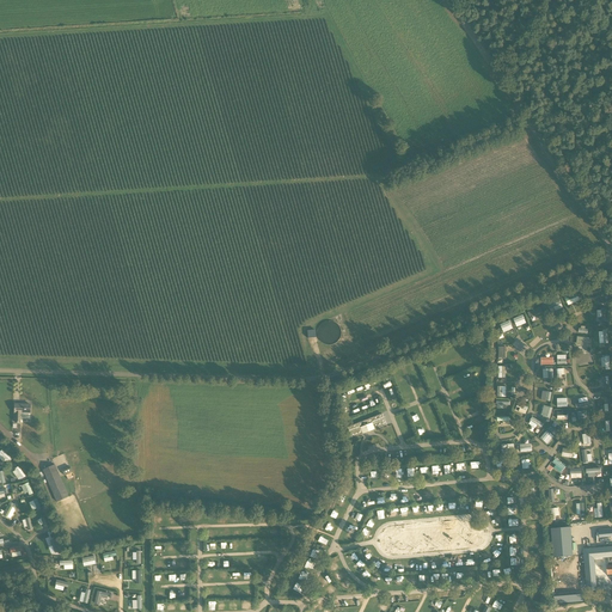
[(601,292),(604,291),(601,283),(589,288),(592,295),(601,292)]
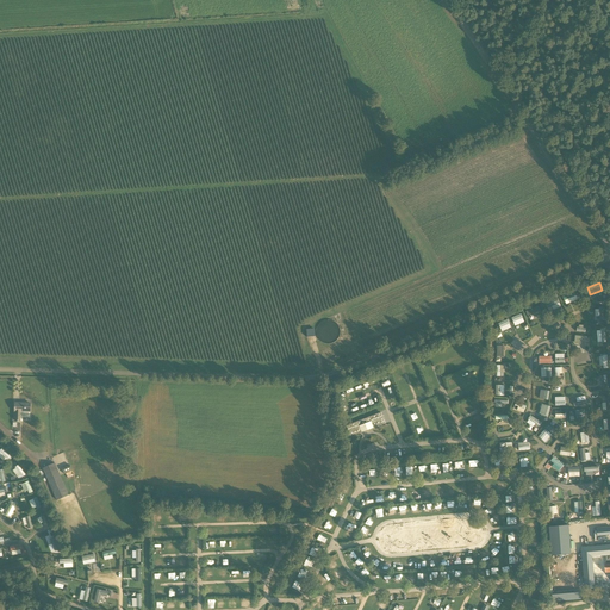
[(539,306),(527,312),(528,317),(541,311),(539,306)]
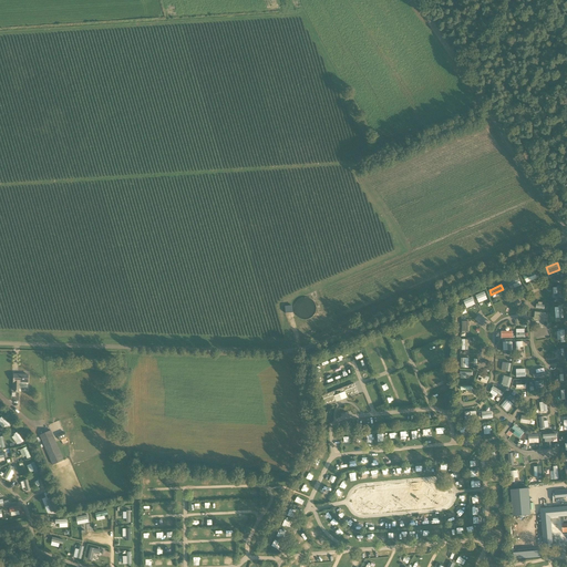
[(484,292),(475,296),(478,303),(487,299),(484,292)]
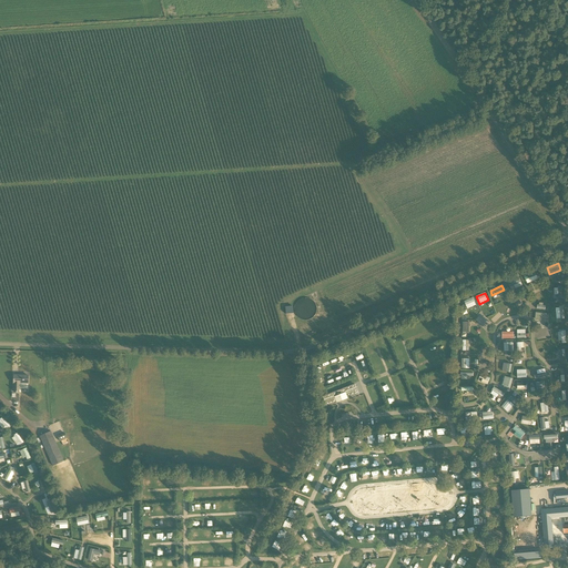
[(473,297),(465,301),(467,307),(475,304),(473,297)]
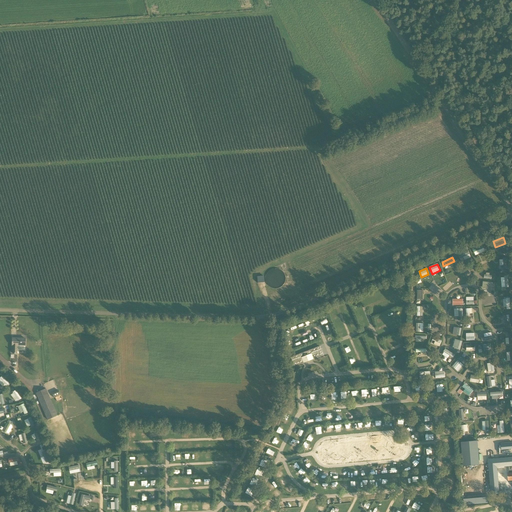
[(447,282),(451,280),(449,275),(441,278),(445,288),(448,286),(447,282)]
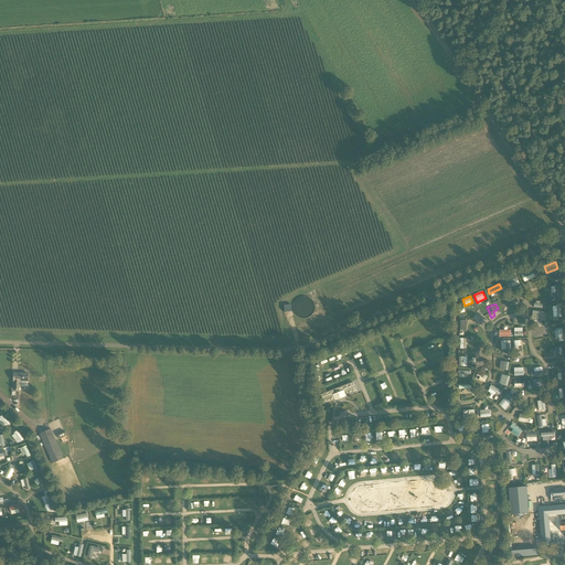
[(554,339),(558,339),(558,341),(563,341),(563,329),(554,330),(554,339)]
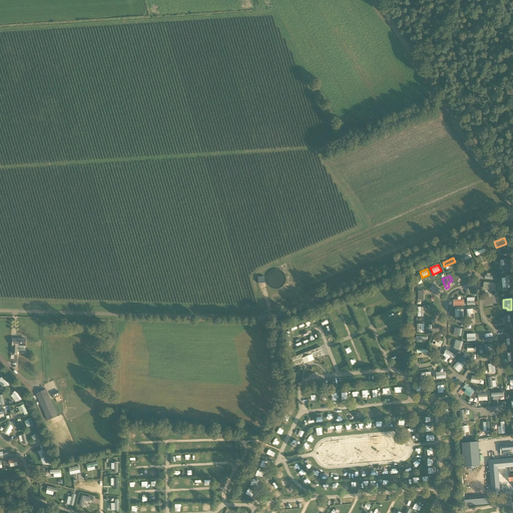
[(464,317),(463,309),(454,310),(455,317),(464,317)]
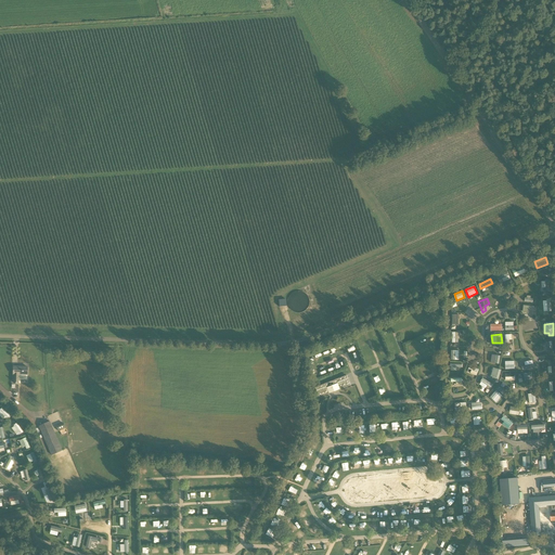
[(491,355),(490,363),(499,364),(500,356),(491,355)]
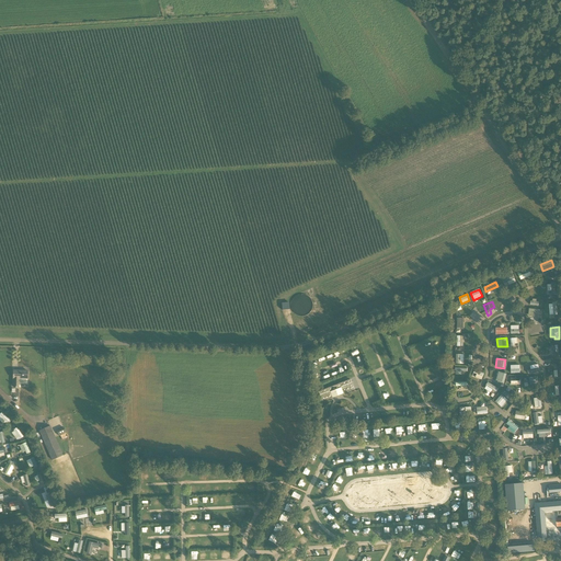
[(527,374),(539,373),(538,364),(529,365),(529,369),(527,370),(527,374)]
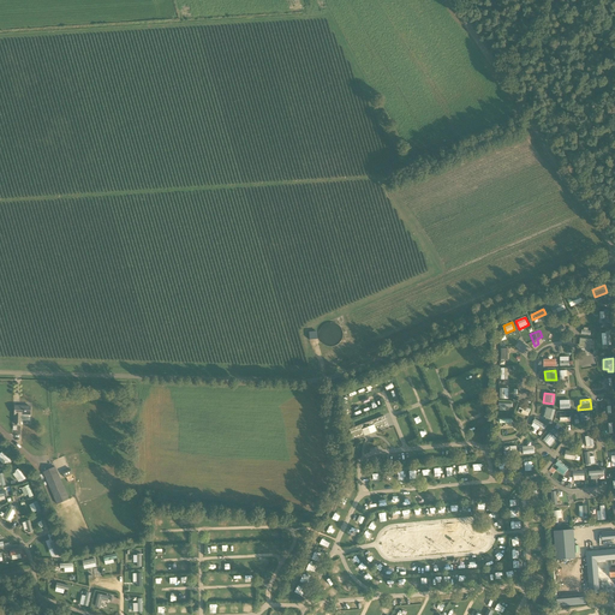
[(30,422),(30,416),(30,407),(15,406),(15,415),(16,415),(16,425),(23,425),(23,421),(30,422)]
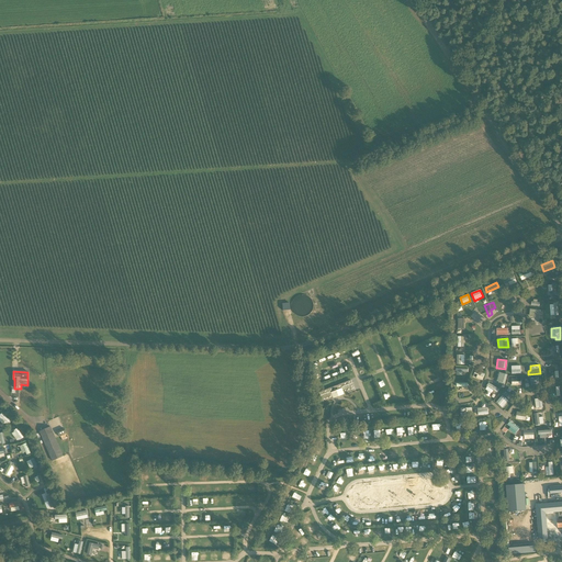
[(499,372),(496,381),(504,384),(507,375),(499,372)]
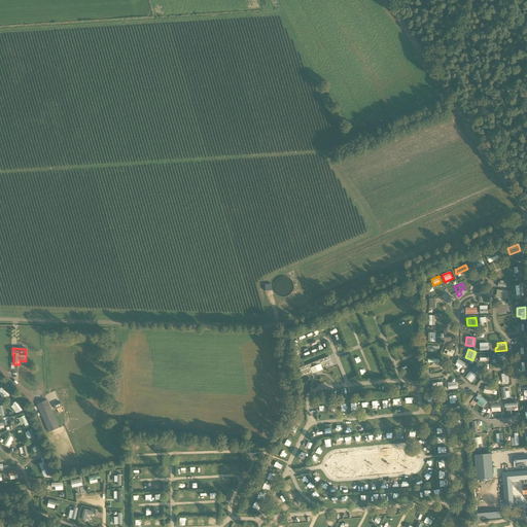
[(328,356),(299,367),(303,376),(331,364),(328,356)]
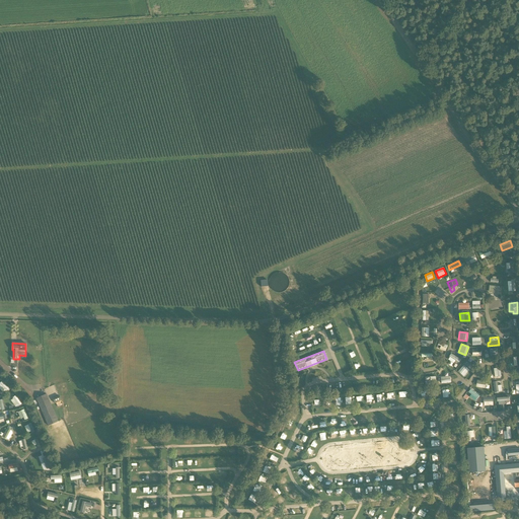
[(455,361),(458,362),(460,359),(450,354),(447,360),(454,363),(455,361)]
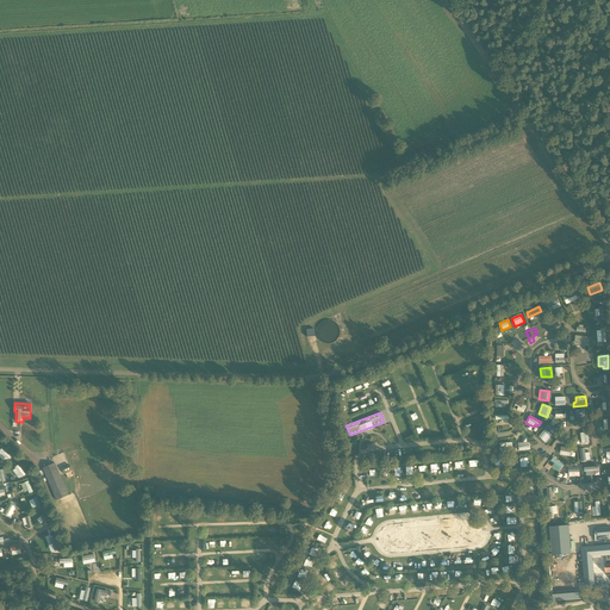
[(545,429),(537,436),(546,443),(552,435),(545,429)]
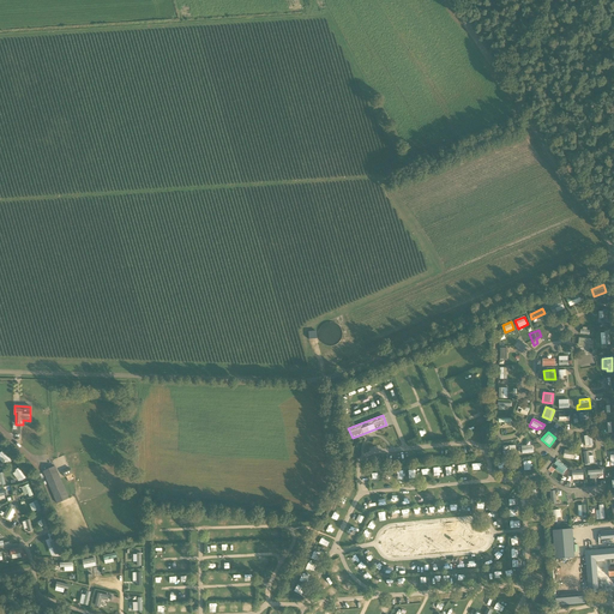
[(7,463),(11,459),(1,450),(0,451),(0,461),(2,464),(5,461),(7,463)]
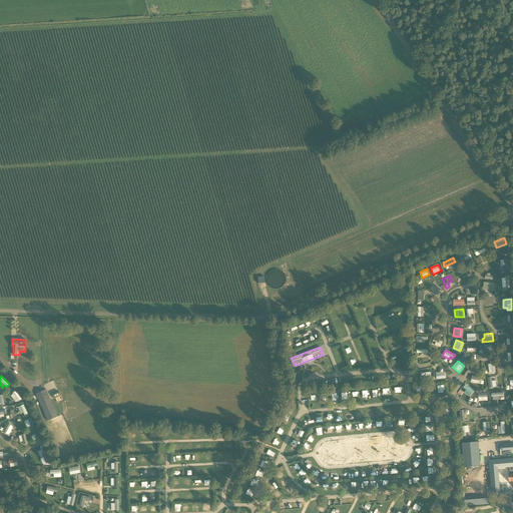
[(492,377),(487,377),(488,388),(496,388),(495,381),(492,381),(492,377)]
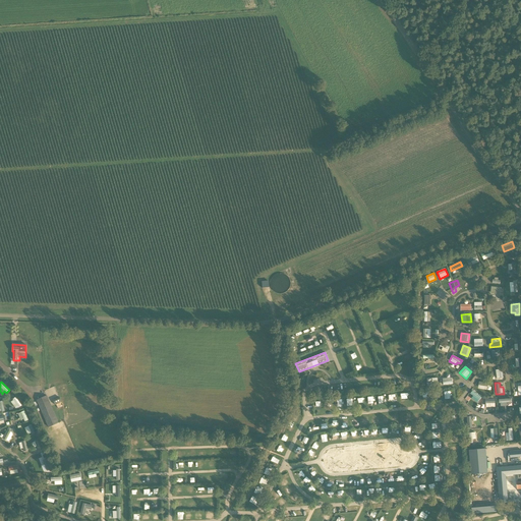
[(476,403),(481,397),(472,390),(469,394),(472,396),(470,398),(476,403)]
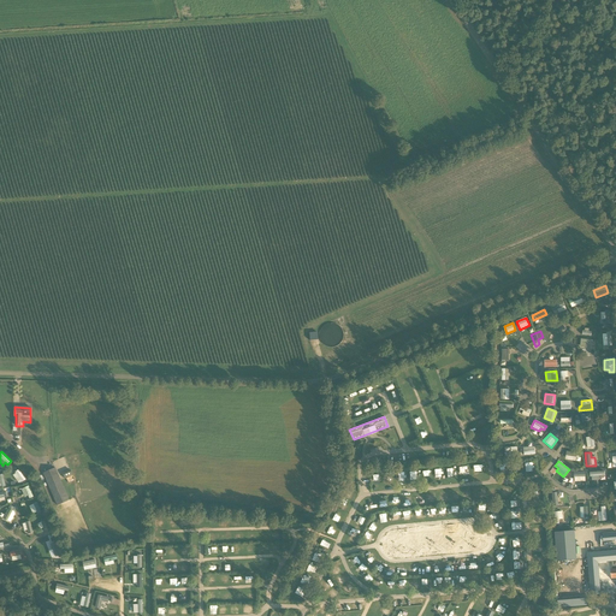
[(58,505),(69,501),(55,468),(43,473),(58,505)]
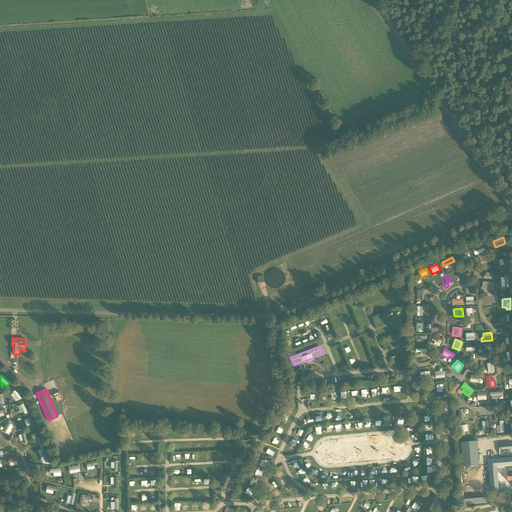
[(15,402),(21,398),(16,390),(10,394),(15,402)]
